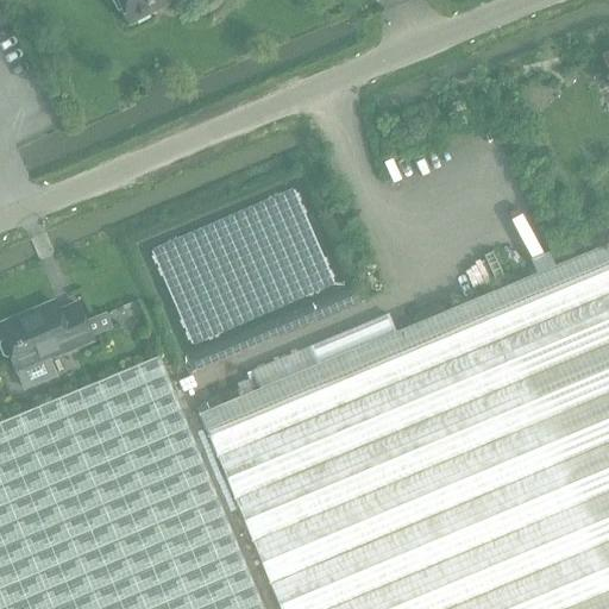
[(115,0),(130,25),(179,0),(115,0)]
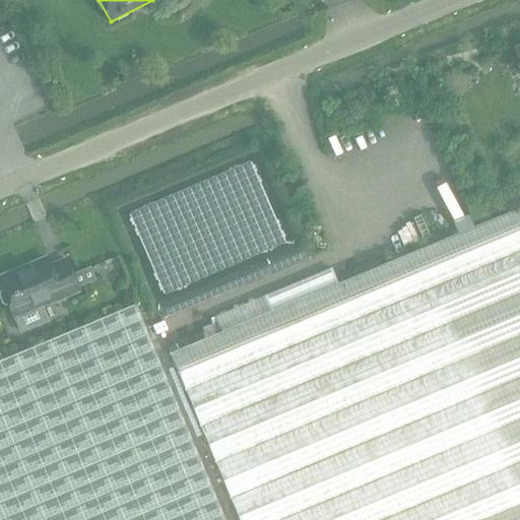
[(271,312),(170,354),(238,519),(519,519),(519,208),(338,284),(271,312)]
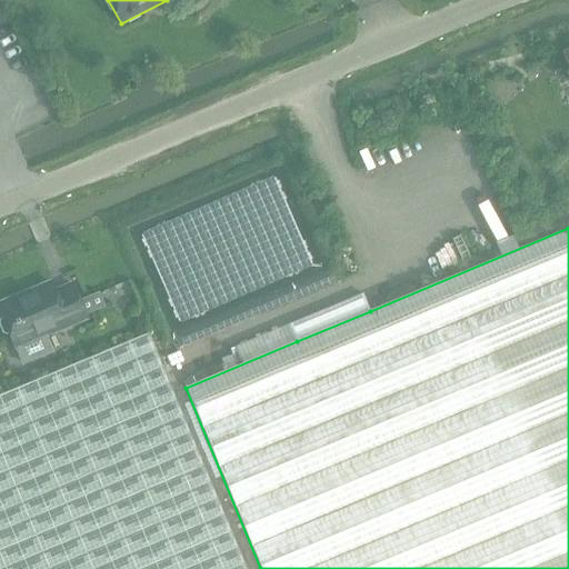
[(50,283),(0,303),(0,311),(3,319),(0,320),(0,327),(2,333),(6,335),(9,333),(15,347),(21,363),(51,351),(45,337),(86,319),(72,285),(57,291),(55,292),(50,283)]
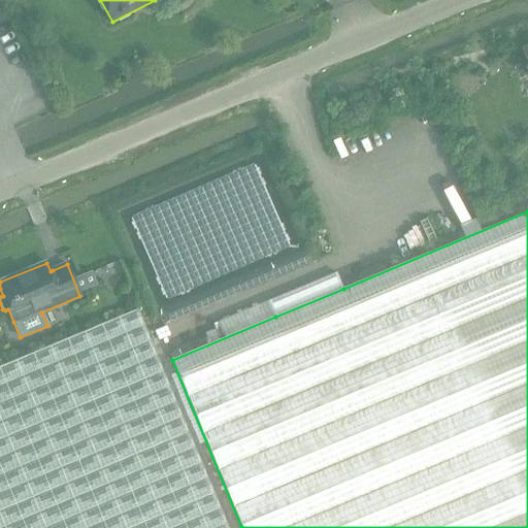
[(275,317),(343,289),(337,274),(269,302),(275,317)]
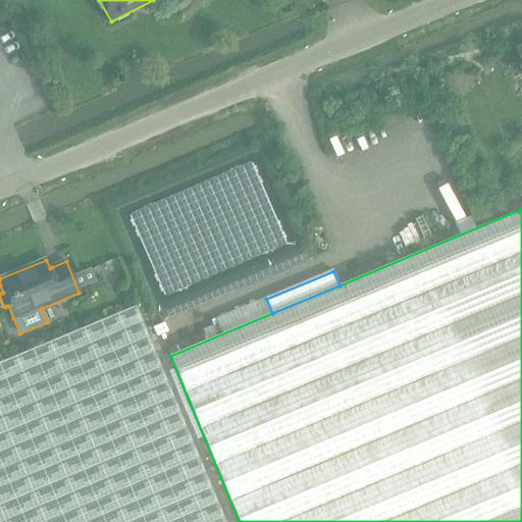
[(0,521),(224,521),(135,307),(0,362),(0,521)]
